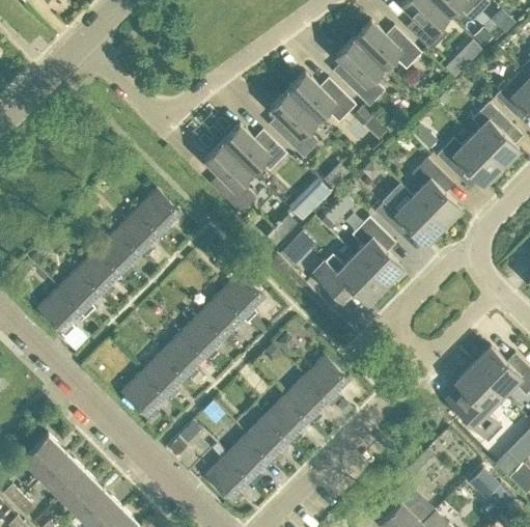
[(447,16),(430,0),(402,0),(399,4),(417,22),(409,31),(429,51),(446,33),(438,25),(447,16)]
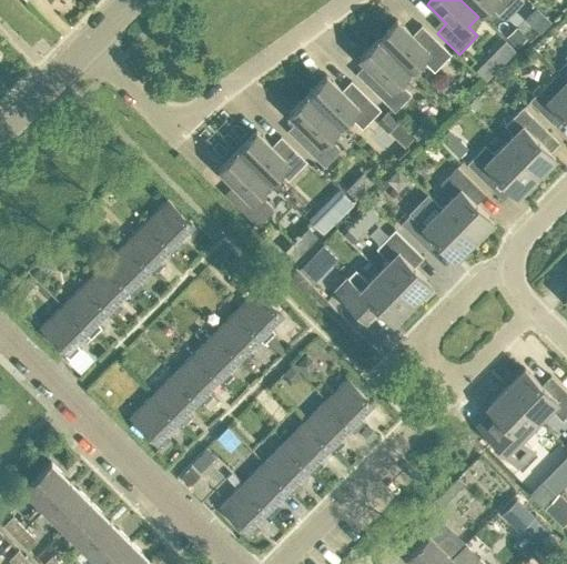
[(512,0),(461,0),(478,17),(487,8),(496,16),(512,0)]
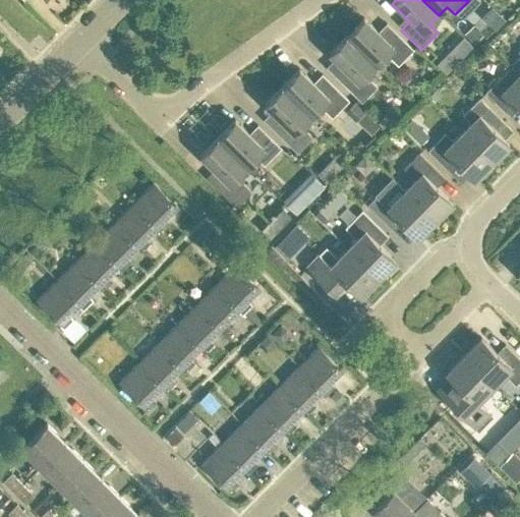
[(362,20),(345,38),(374,66),(385,56),(397,67),(412,52),(389,29),(380,38),(362,20)]
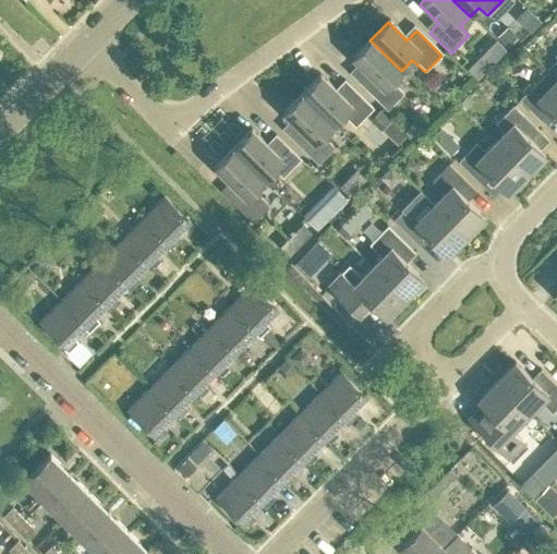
[(401,71),(370,40),(351,59),(370,77),(361,87),(386,111),(402,95),(390,83),(401,71)]
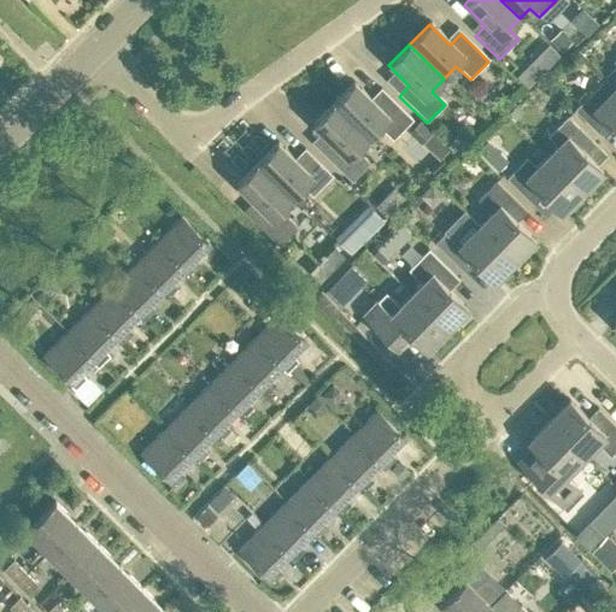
[(535,81),(524,70),(517,78),(528,89),(535,81)]
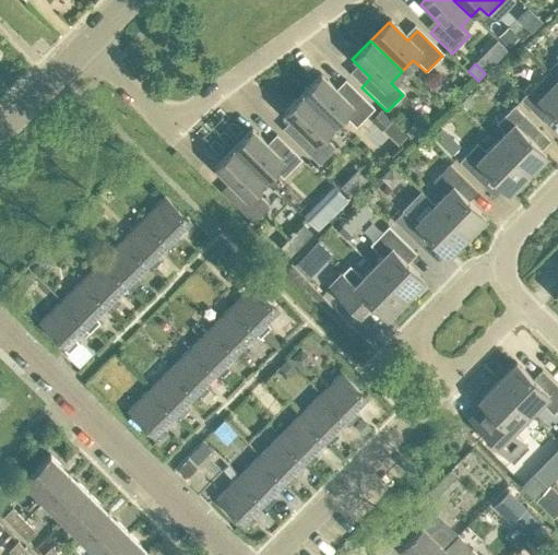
[(557,83),(556,82),(556,81),(547,73),(520,102),(539,121),(548,111),(557,121),(557,83)]
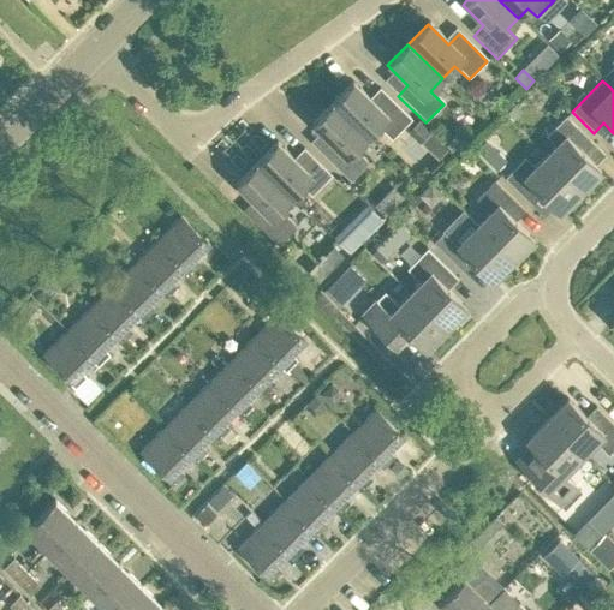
[(352,84),(332,105),(367,138),(376,127),(391,141),(410,120),(382,94),(373,103),(352,84)]
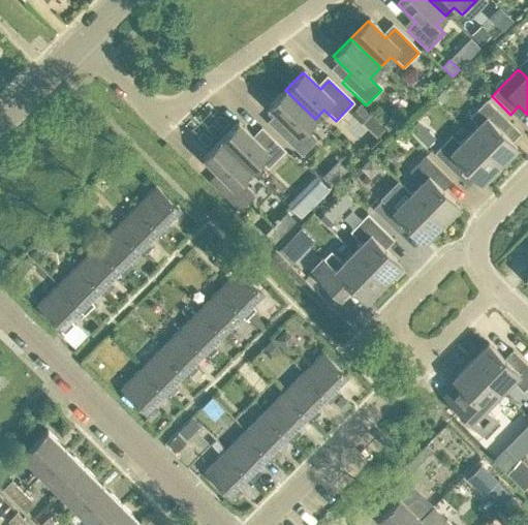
[(315,119),(285,90),(268,107),(285,125),(277,134),(301,157),(316,142),(305,130),(315,119)]
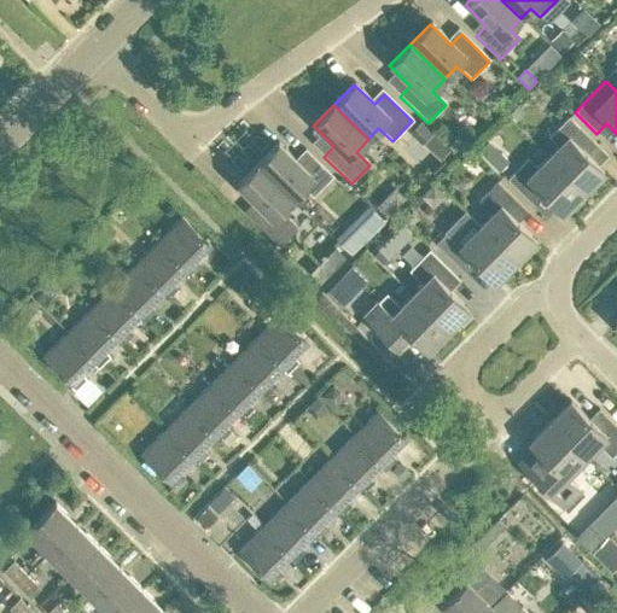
[(516,109),(507,117),(514,124),(523,115),(516,109)]
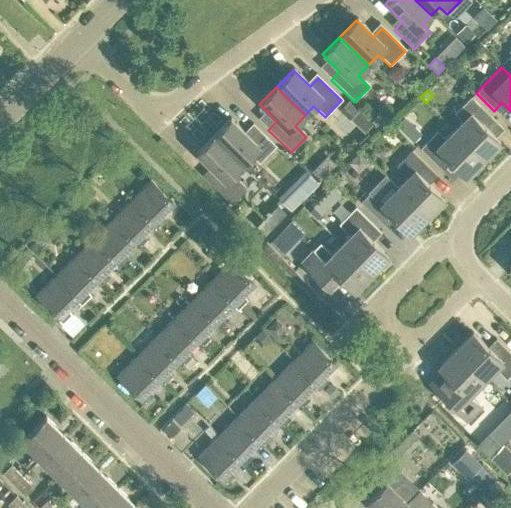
[(462,123),(453,132),(482,160),(499,143),(480,125),(489,116),(470,98),(454,115),(462,123)]
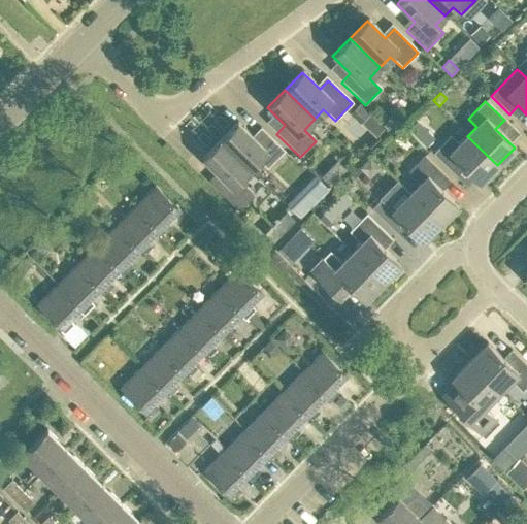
[(361,123),(368,130),(376,122),(370,116),(368,118),(357,106),(349,116),(359,125),(361,123)]
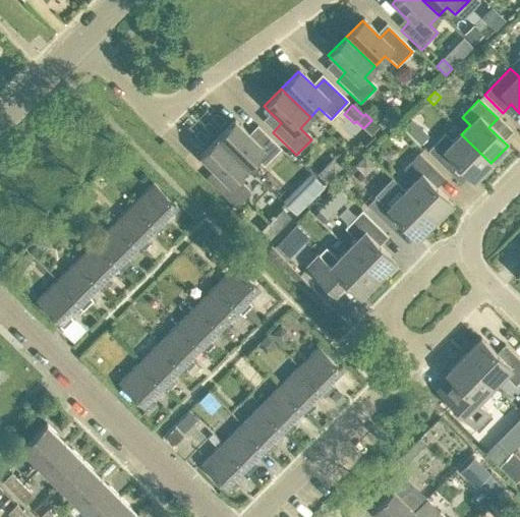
[(233,122),(217,139),(245,169),(254,160),(263,167),(280,151),(260,130),(251,139),(233,122)]
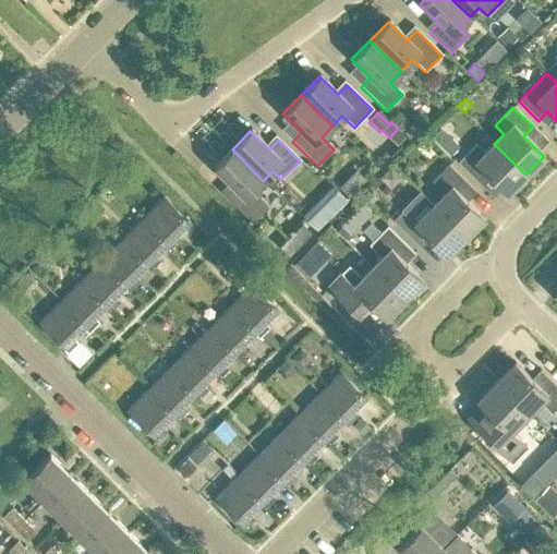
[(450,140),(442,149),(449,157),(458,147),(450,140)]
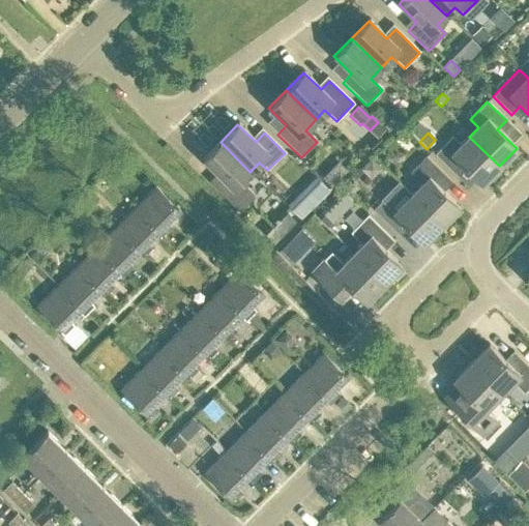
[(499,166),(469,137),(460,146),(451,138),(435,155),(453,174),(462,166),(481,184),(499,166)]
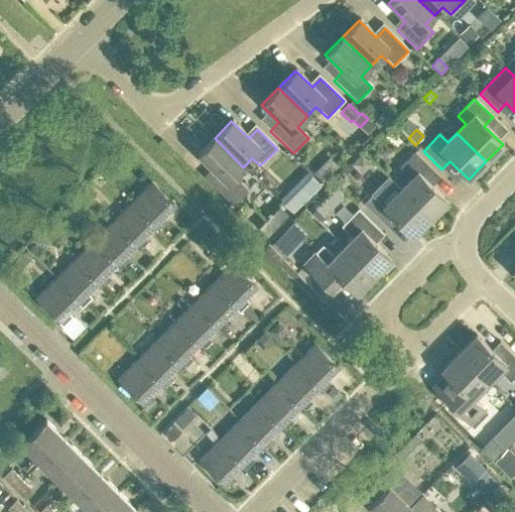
[(243,167),(215,138),(198,155),(215,172),(207,181),(233,208),(248,192),(233,177),(243,167)]
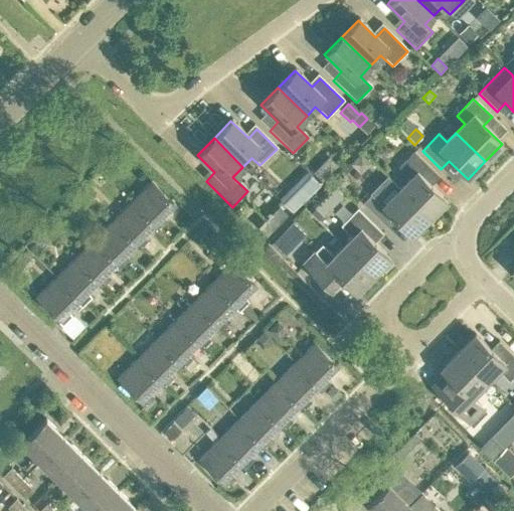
[(409,180),(399,190),(429,218),(446,201),(426,183),(435,175),(413,153),(398,169),(409,180)]
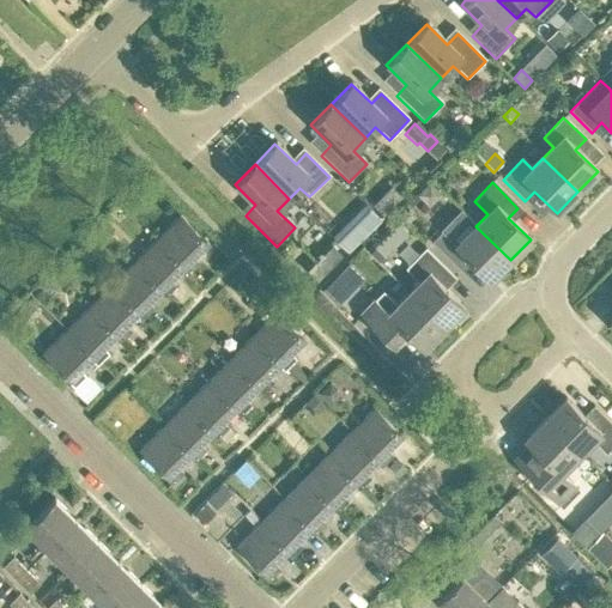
[(406,226),(414,219),(407,212),(399,218),(406,226)]
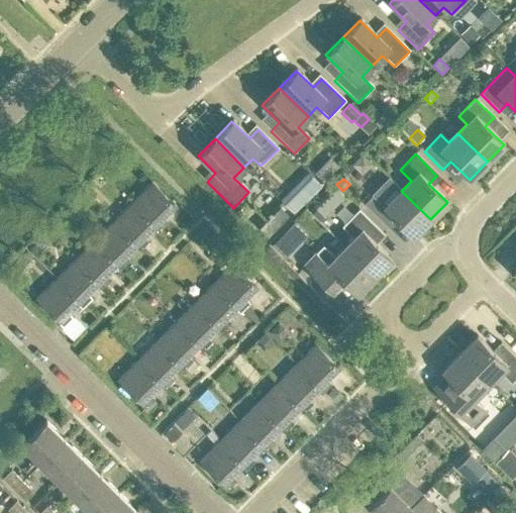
[(389,180),(364,206),(386,227),(394,219),(413,237),(430,219),(389,180)]
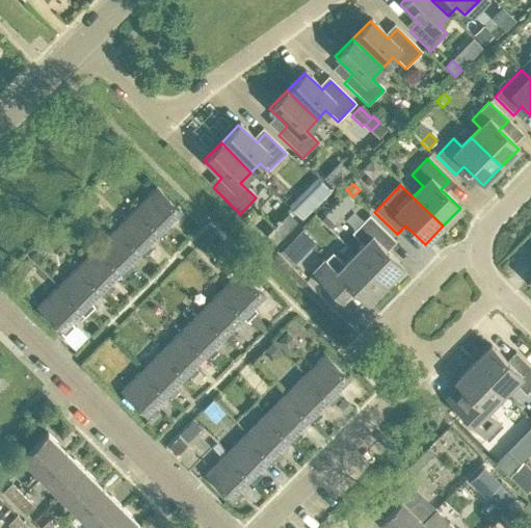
[(155,189),(135,209),(160,234),(158,236),(162,240),(173,230),(169,226),(181,214),(155,189)]
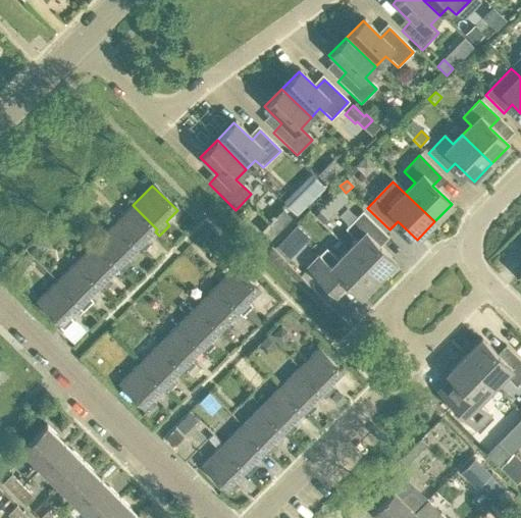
[(347,201),(337,192),(325,205),(334,214),(347,201)]
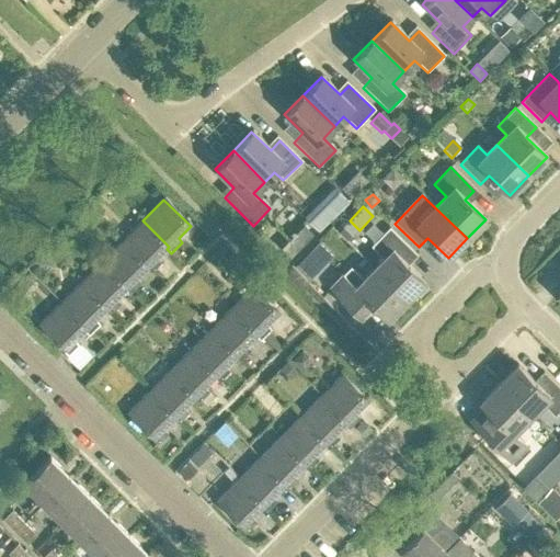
[(143,220),(122,241),(148,268),(146,270),(150,274),(161,263),(159,258),(167,249),(169,247),(143,220)]
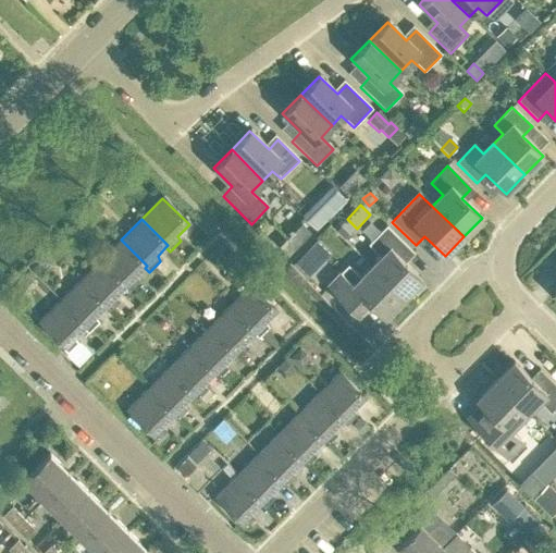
[(380,258),(371,268),(402,298),(420,280),(400,260),(409,252),(386,228),(368,246),(380,258)]
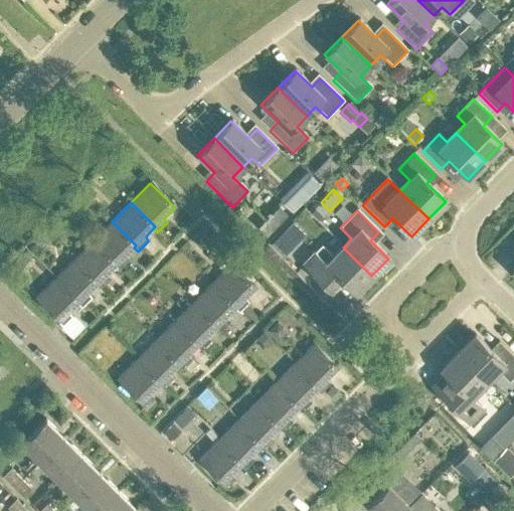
[(112,221),(93,240),(118,265),(116,267),(119,271),(129,261),(126,257),(134,247),(136,245),(112,221)]
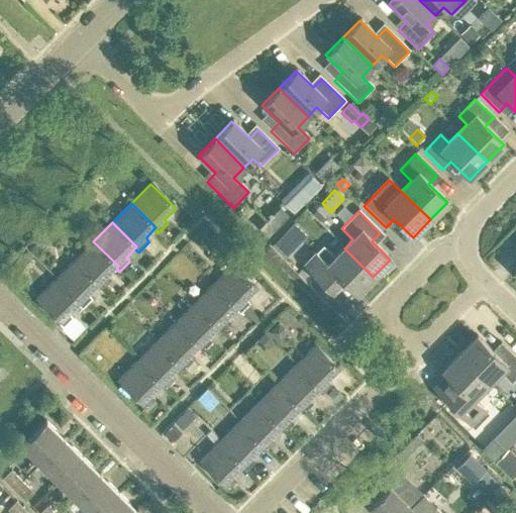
[(291,251),(279,238),(271,246),(284,260),(291,251)]
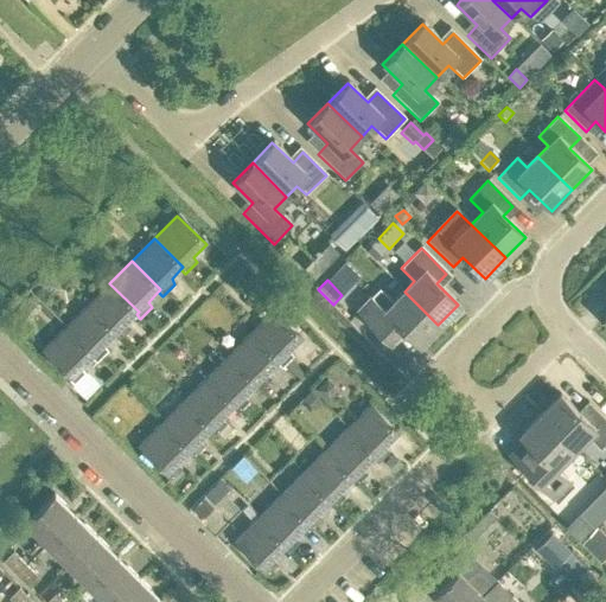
[(109,283),(87,306),(116,334),(114,337),(117,341),(129,330),(126,325),(136,314),(139,312),(109,283)]
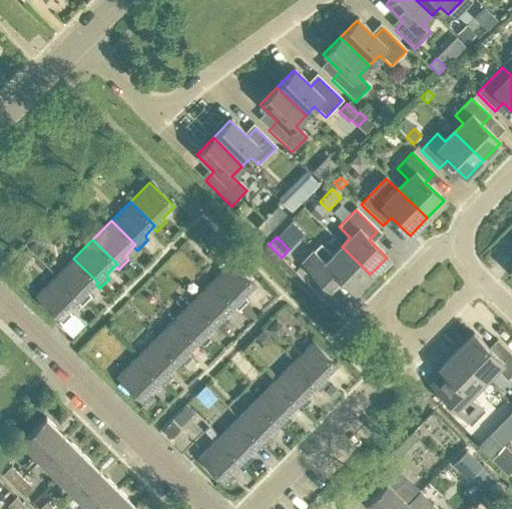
[(370,275),(342,246),(331,257),(320,245),(302,265),(331,294),(343,282),(353,293),(370,275)]
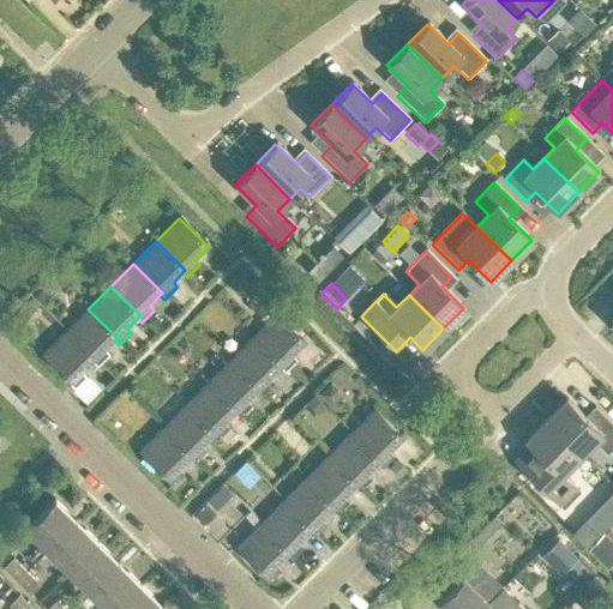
[(20,327),(34,309),(24,302),(11,320),(20,327)]
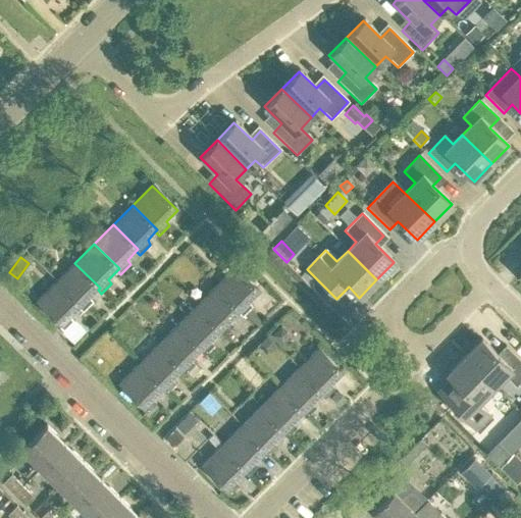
[(74,263),(56,282),(81,307),(79,309),(82,313),(92,302),(89,299),(98,290),(100,288),(74,263)]
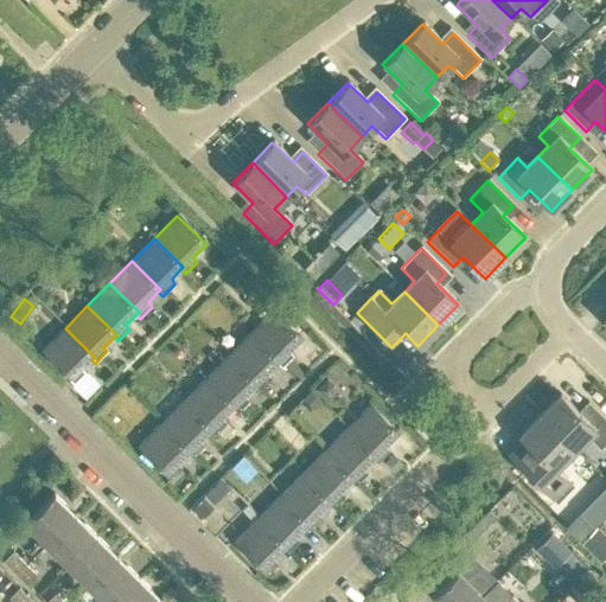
[(273,311),(250,334),(279,363),(276,365),(281,369),(293,357),(288,353),(303,339),(273,311)]
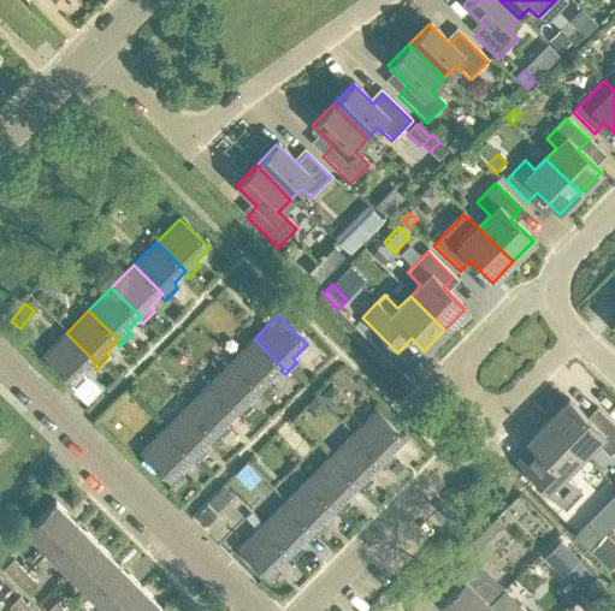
[(95,362),(66,333),(42,356),(71,385),(69,386),(74,392),(86,379),(82,375),(93,365),(95,362)]
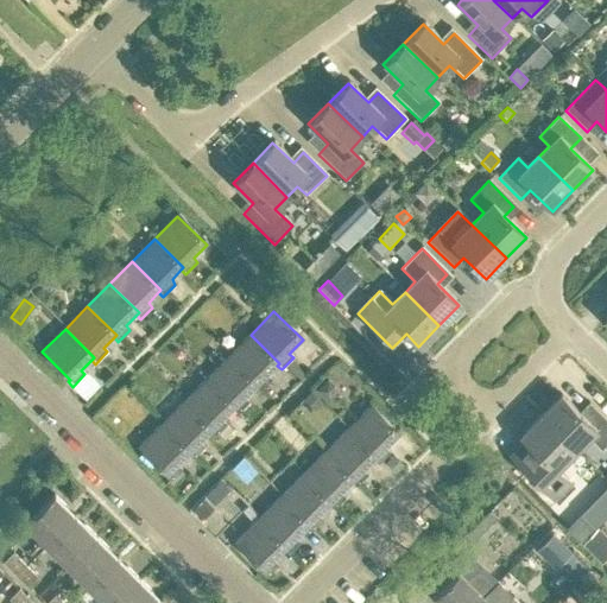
[(251,335),(228,357),(257,386),(254,388),(259,392),(271,380),(266,376),(277,366),(279,363),(251,335)]
